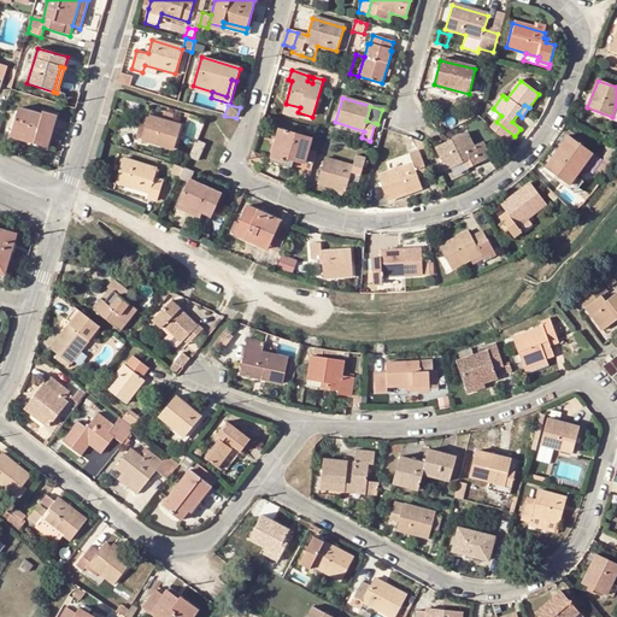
[(43,112),(42,116),(18,109),(10,139),(47,148),(57,116),(43,112)]
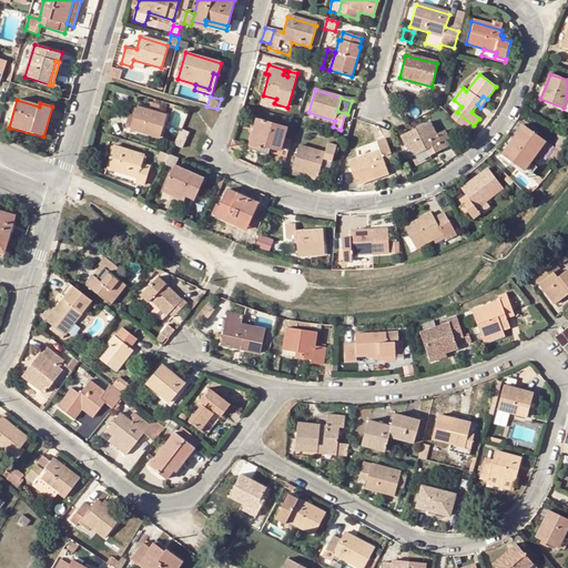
[(137,107),(134,115),(130,129),(159,138),(166,117),(137,107)]
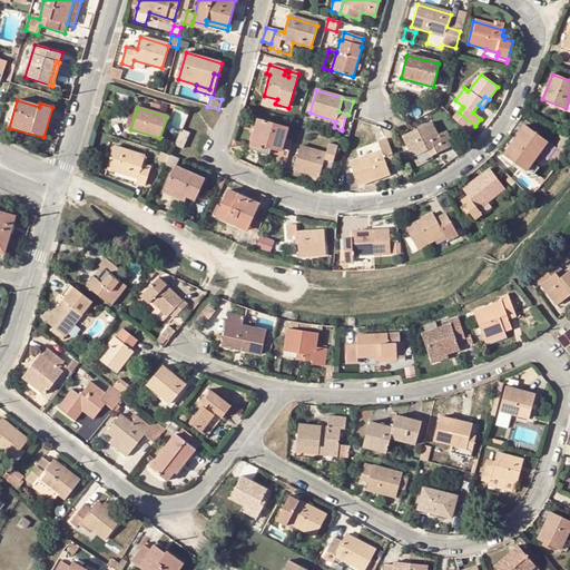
[(129,114),(125,127),(130,129),(135,116),(129,114)]
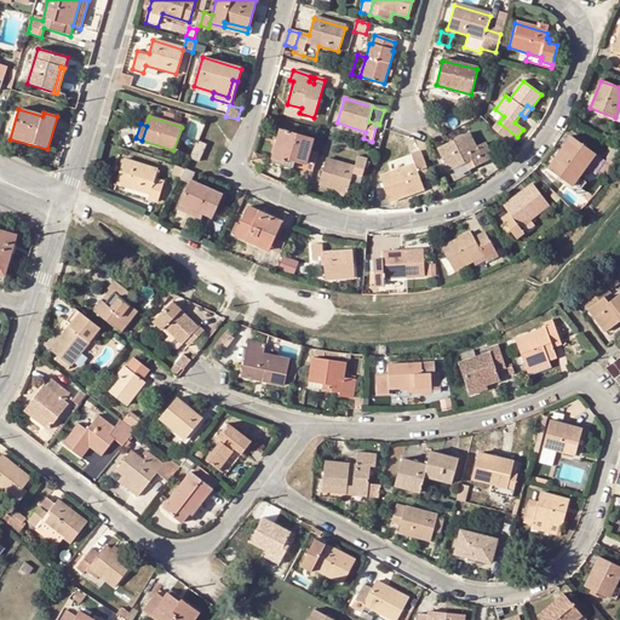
[(313,139),(280,131),(271,159),(285,164),(286,160),(296,162),(305,165),(309,151),(313,139)]
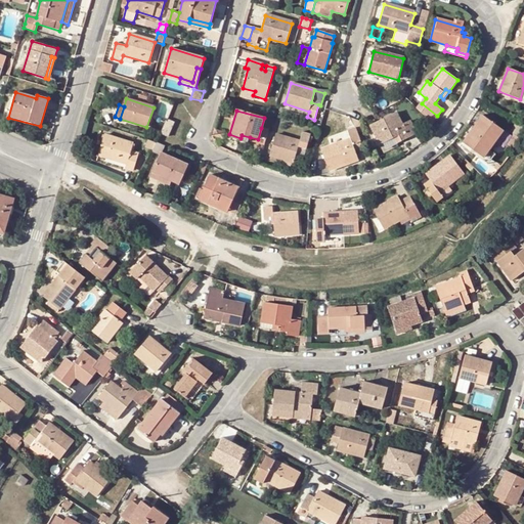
[(397,113),(368,126),(378,144),(393,138),(397,136),(400,141),(417,133),(410,122),(402,125),(397,113)]
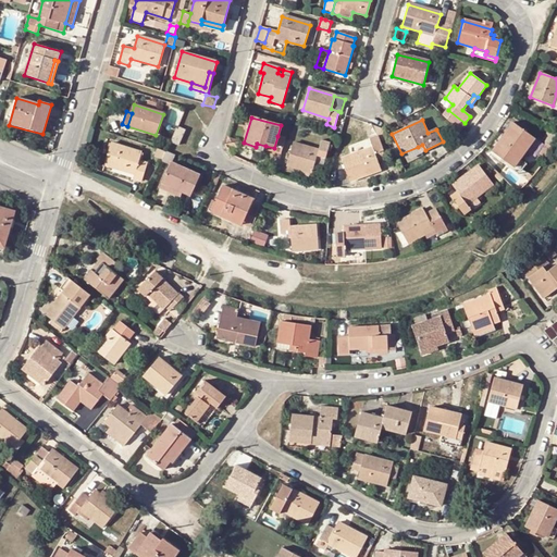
[(514,168),(534,138),(512,123),(492,151),(514,168)]
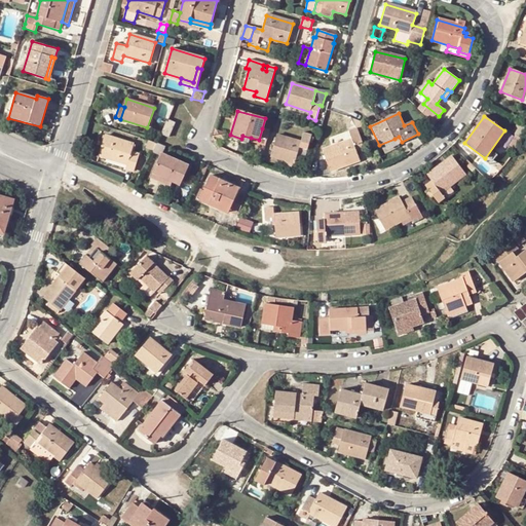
[(168,138),(175,123),(167,120),(161,135),(168,138)]
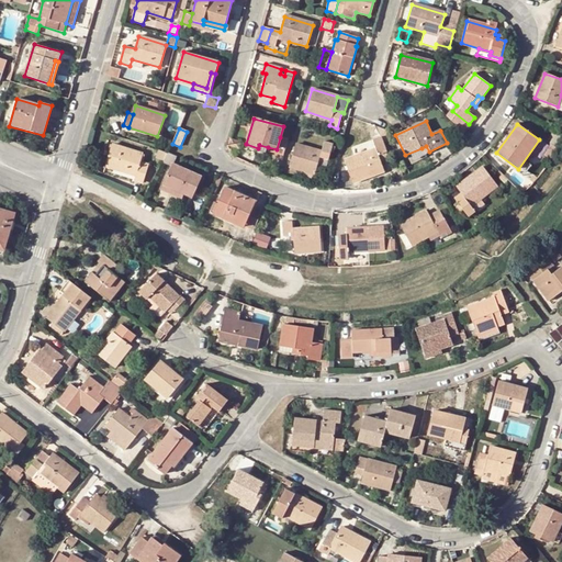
[(550,141),(541,156),(549,160),(561,136),(561,135),(560,134),(552,131),(548,138),(550,141)]
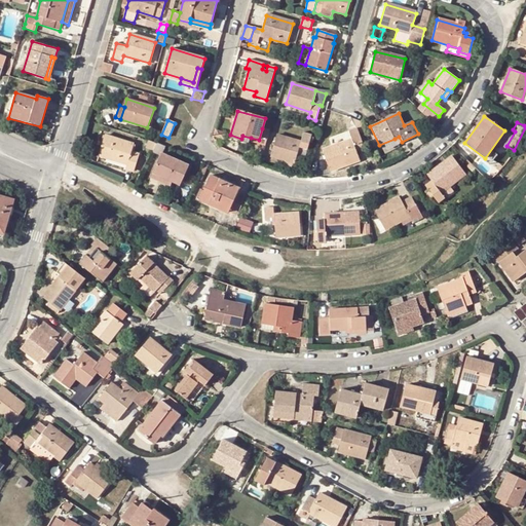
[(259,140),(251,138),(250,142),(265,147),(270,130),(262,128),(259,140)]
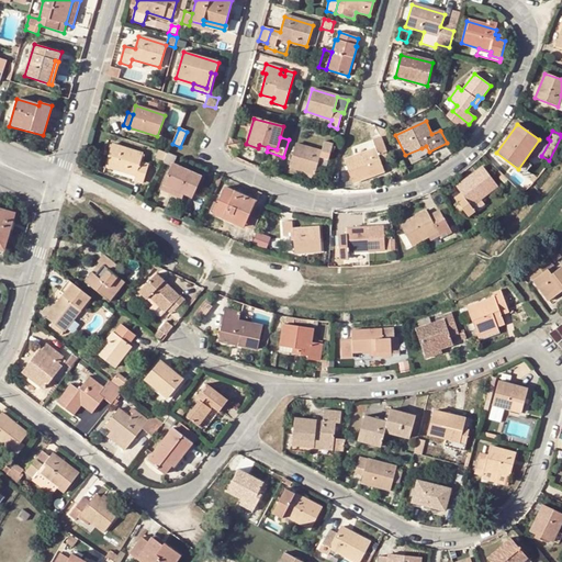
[(375,150),(345,161),(352,183),(383,172),(380,164),(378,157),(386,154),(380,137),(372,141),(375,150)]
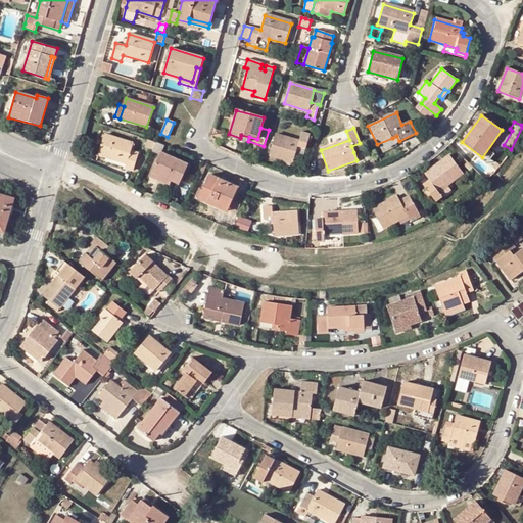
[(223,140),(224,133),(215,130),(212,137),(223,140)]
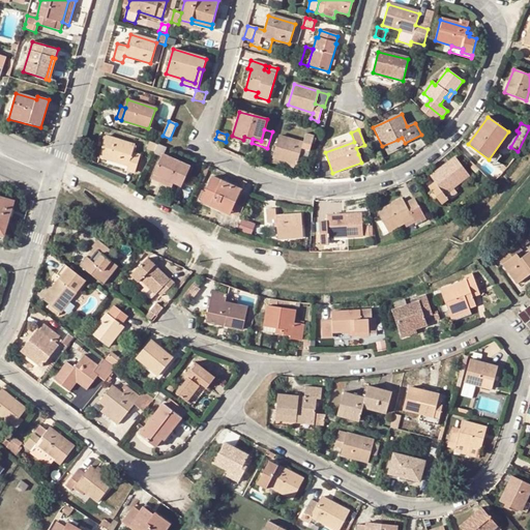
[(302,143),(278,137),(272,157),(286,162),(295,164),(297,165),(299,155),(300,152),(308,154),(314,136),(305,134),(302,143)]
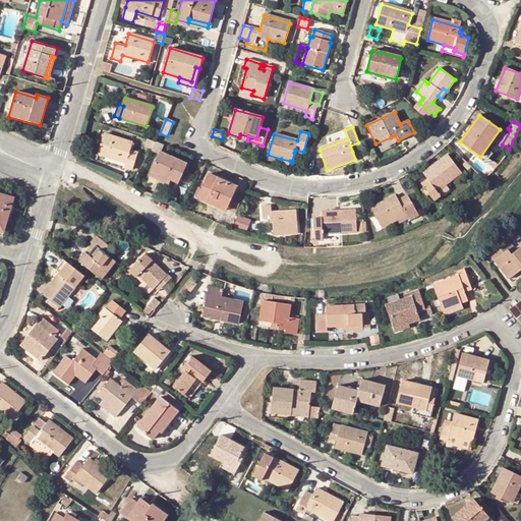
[(104,134),(98,154),(125,163),(124,168),(131,170),(137,153),(130,151),(132,142),(104,134)]
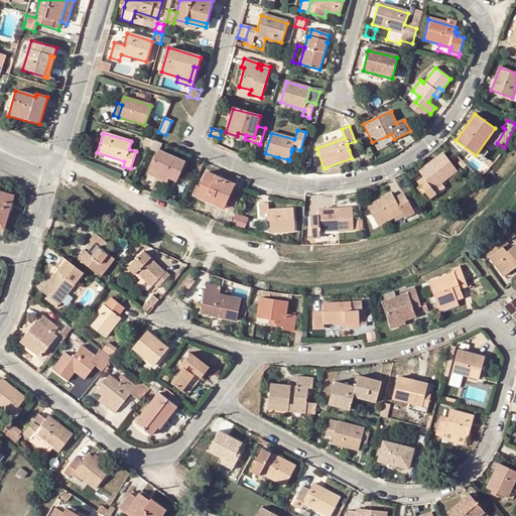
[(154,141),(145,138),(142,145),(150,148),(154,141)]
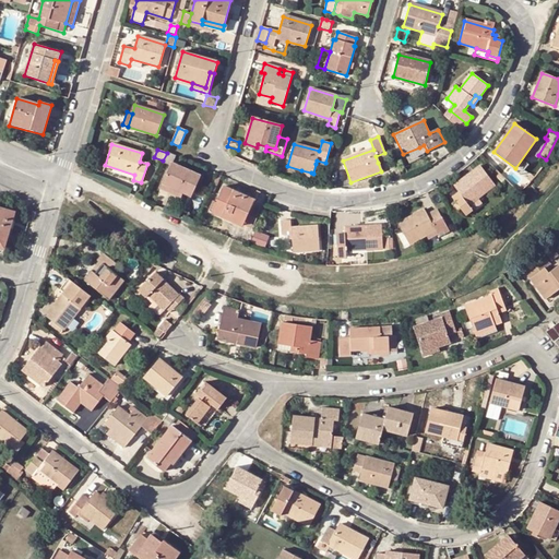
[(171,163),(173,164),(176,156),(167,153),(163,161),(162,163),(169,166),(171,163)]
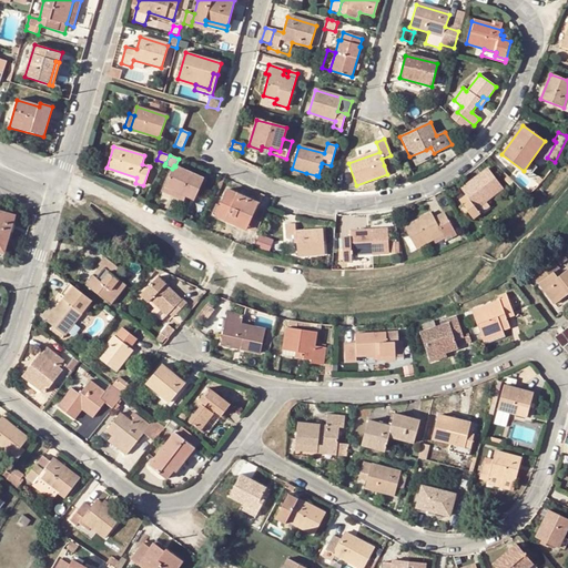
[(391,155),(382,159),(384,165),(393,162),(391,155)]
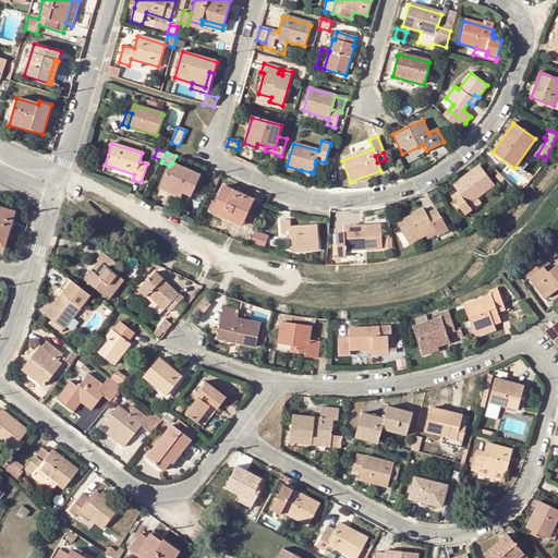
[(169,166),(160,185),(176,193),(177,191),(182,193),(190,196),(199,174),(172,164),(171,162),(169,166)]
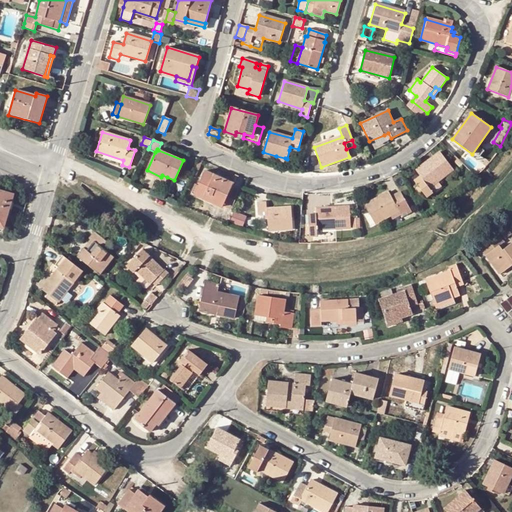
[(452,169),(439,153),(416,171),(419,176),(423,181),(417,186),(426,198),(432,193),(428,187),(452,169)]
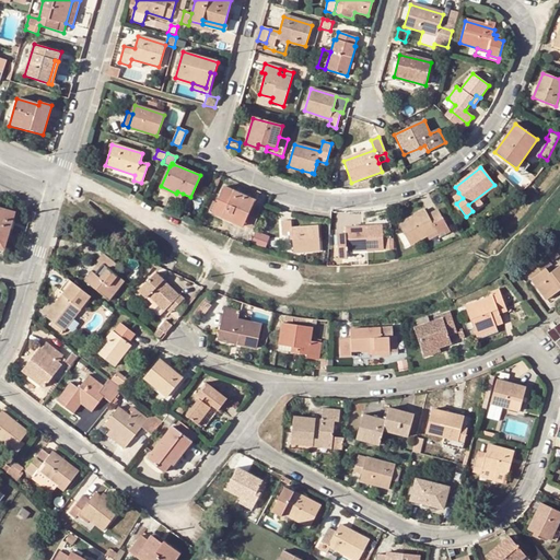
[(310,181),(312,173),(302,171),(300,177),(310,181)]
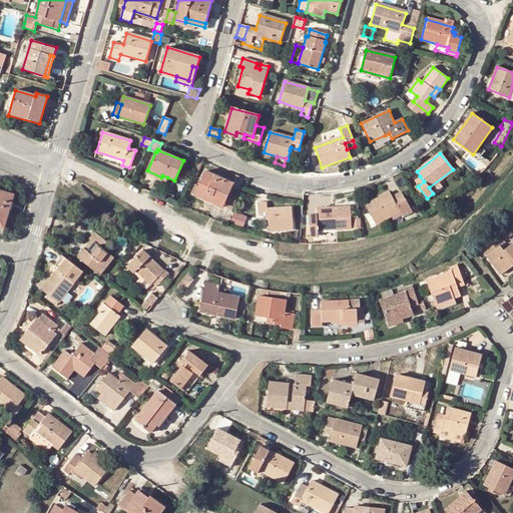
[(203,162),(199,160),(192,175),(196,177),(203,162)]
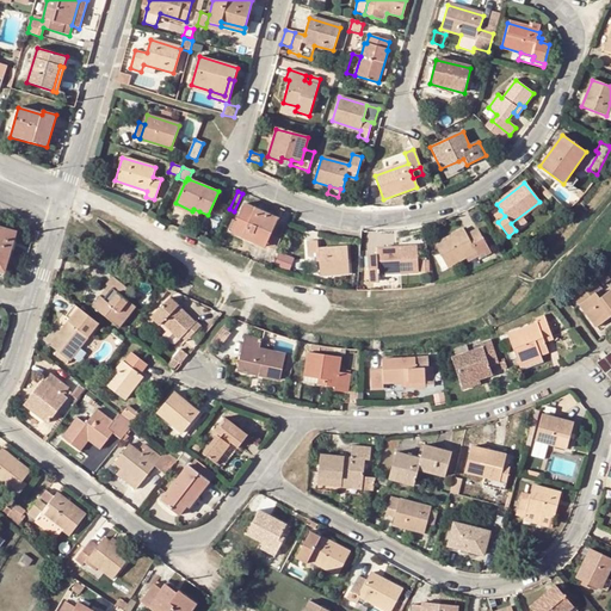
[(197,217),(199,211),(193,209),(192,211),(176,203),(174,207),(197,217)]
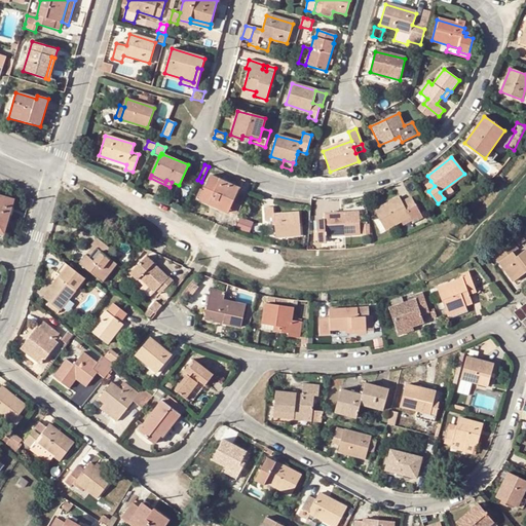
[(211,176),(199,200),(210,204),(211,200),(229,209),(234,197),(238,188),(211,176)]
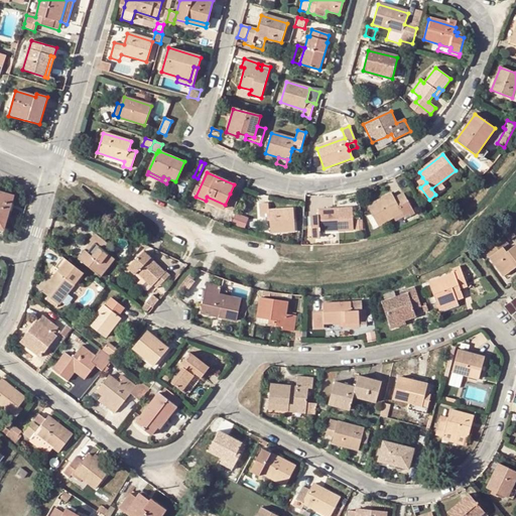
[(420,187),(426,182),(422,177),(416,182),(420,187)]
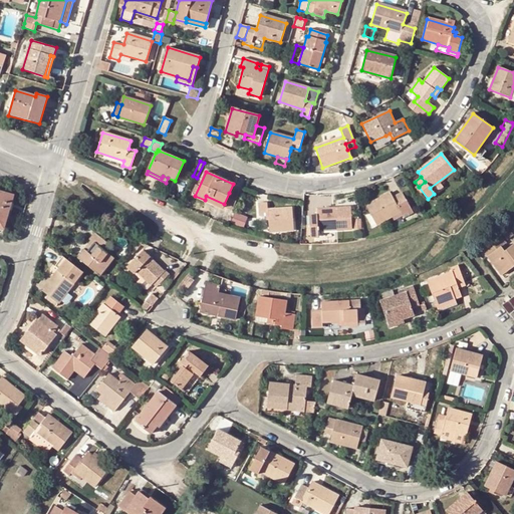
[(13,195),(0,191),(0,222),(4,224),(13,195)]
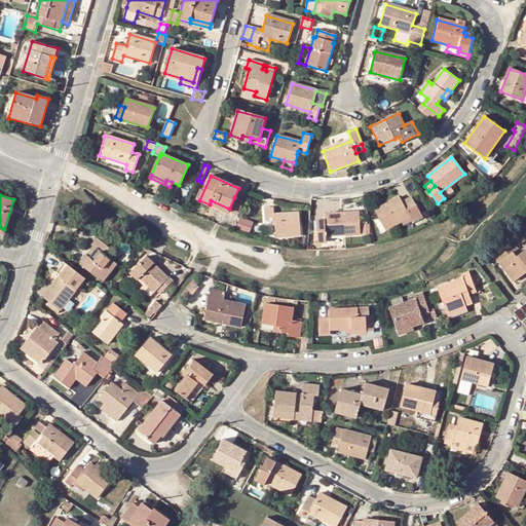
[(410,196),(401,201),(405,209),(414,203),(410,196)]
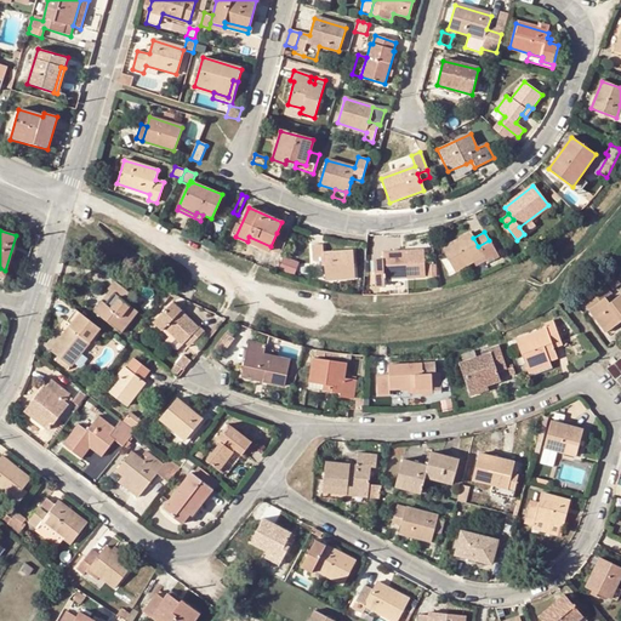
[(277,233),(271,246),(269,250),(279,254),(286,237),(277,233)]
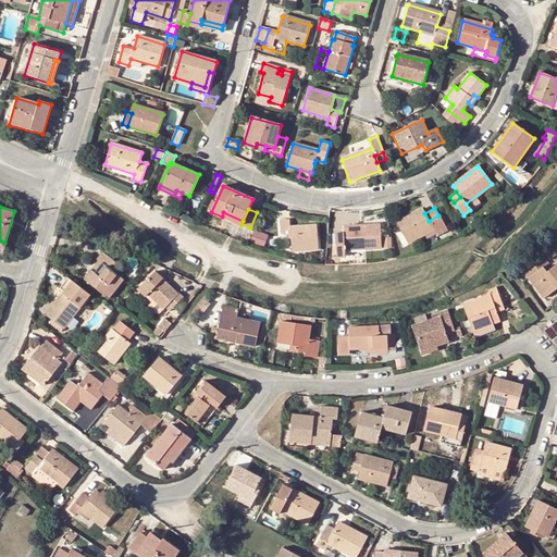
[(429,221),(424,213),(422,210),(396,224),(407,244),(433,230),(437,236),(447,231),(440,215),(438,215),(429,221)]
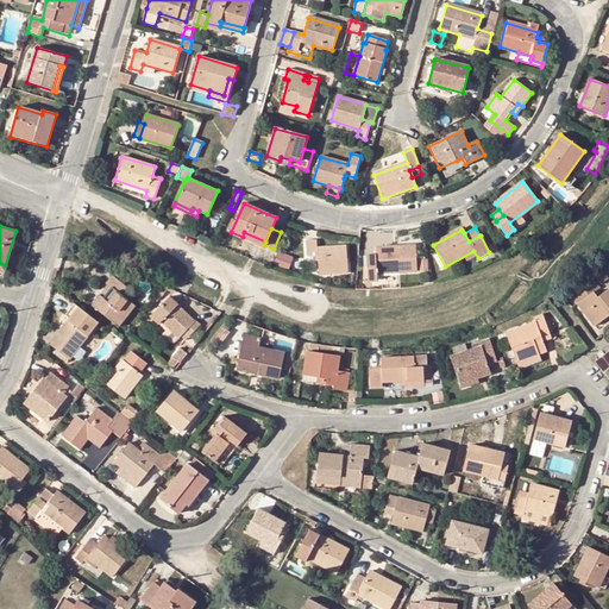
[(264,245),(265,242),(244,232),(243,237),(264,246),(264,245)]
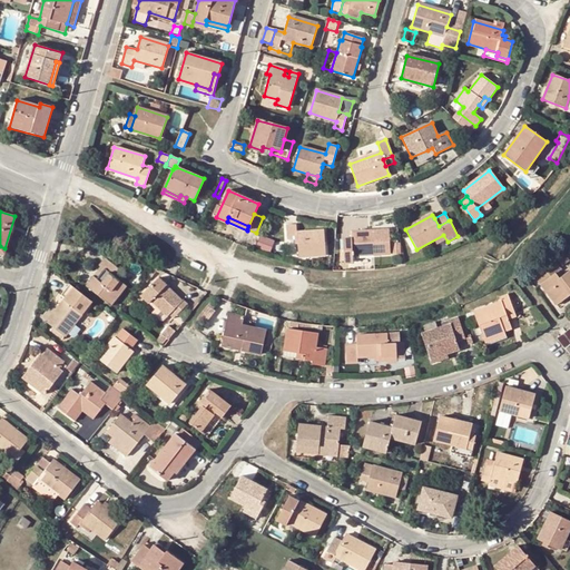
[(296,234),(296,225),(285,226),(286,241),(297,239),(298,257),(325,255),(323,232),(296,234)]
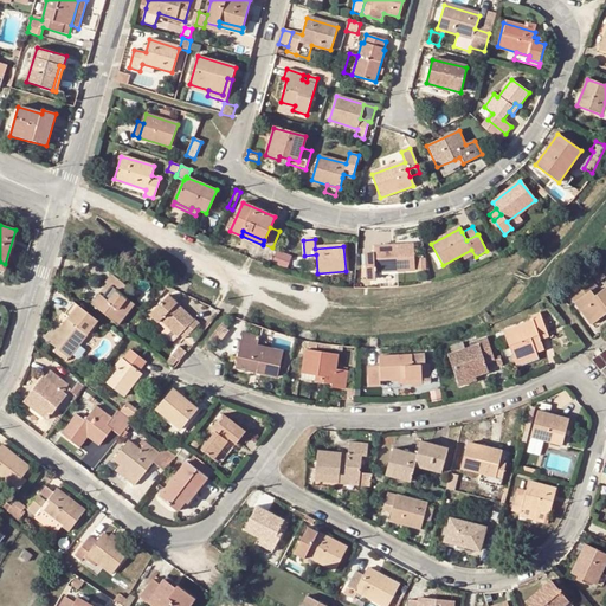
[(374,272),(414,270),(412,245),(373,247),(373,253),(365,253),(365,266),(361,266),(362,278),(366,278),(366,281),(374,279),(374,272)]
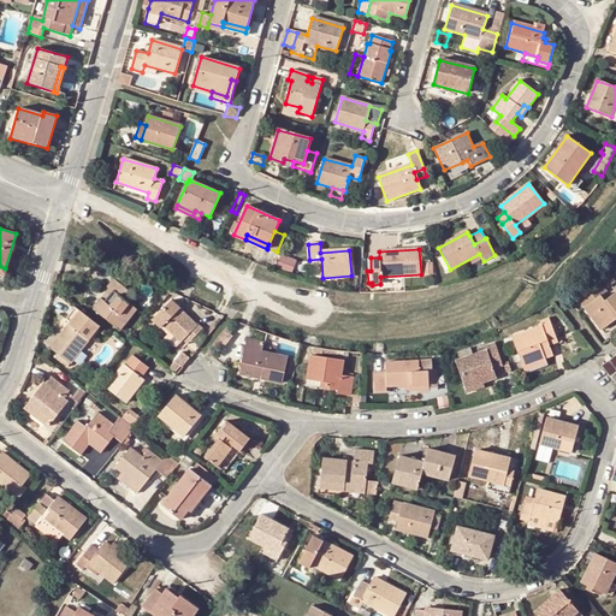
[(291,273),(296,261),(285,256),(279,270),(291,273)]
